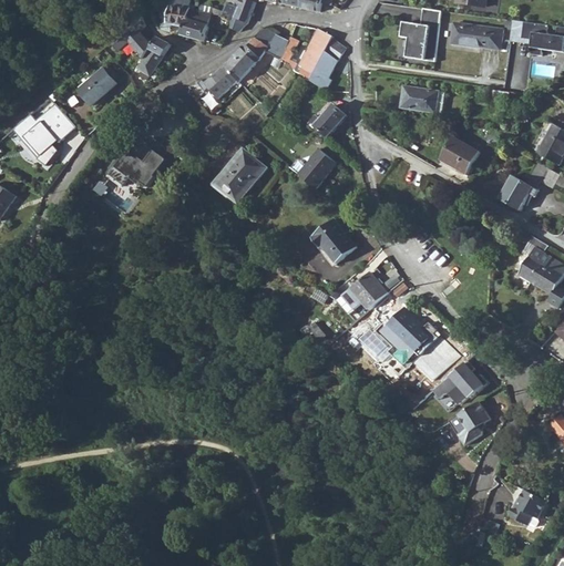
[(161,0),(160,19),(159,27),(159,28),(167,31),(170,24),(182,26),(187,9),(188,1),(188,0),(161,0)]
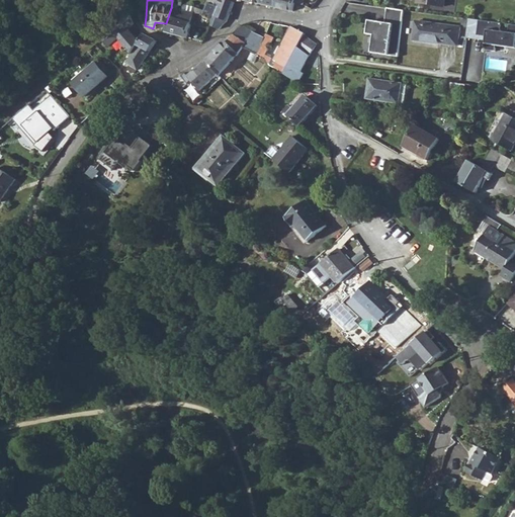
[(217,0),(215,5),(212,4),(213,0),(205,0),(204,2),(205,3),(202,10),(193,8),(192,12),(197,13),(201,14),(201,13),(208,15),(224,20),(231,1),(228,0),(217,0)]
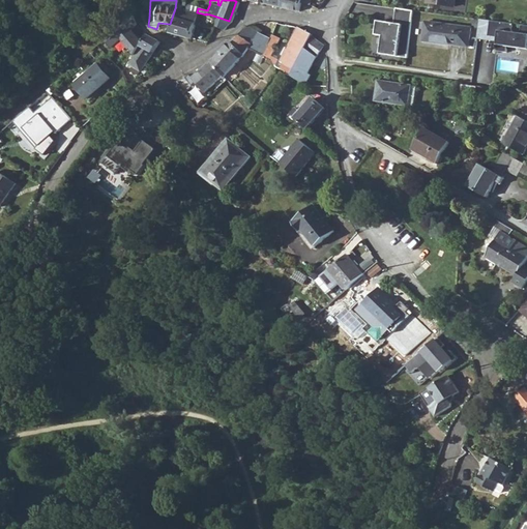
[(280,0),(277,6),(296,10),(299,1),(308,4),(309,0),(280,0)]
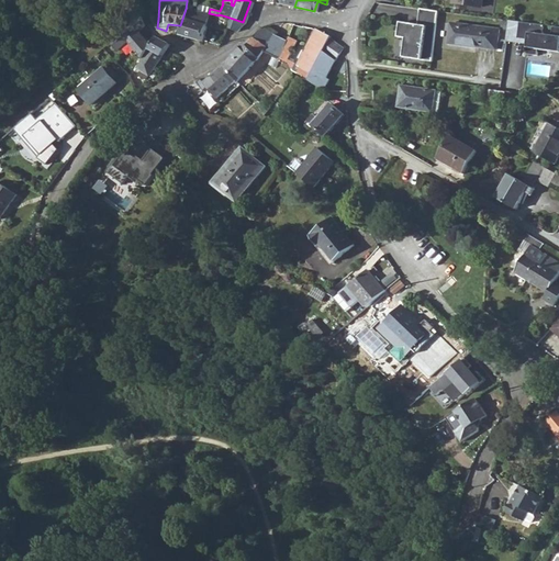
[(180,25),(177,34),(200,41),(209,13),(210,9),(197,3),(193,11),(189,10),(191,1),(187,1),(186,9),(180,25)]
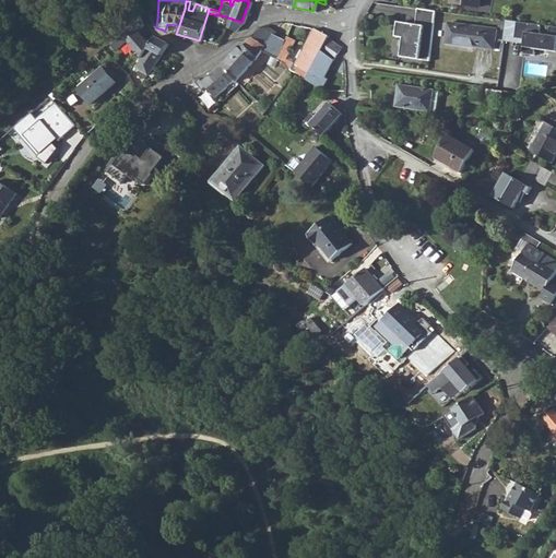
[(399,56),(427,59),(433,9),(414,7),(412,23),(395,22),(393,36),(401,37),(399,56)]
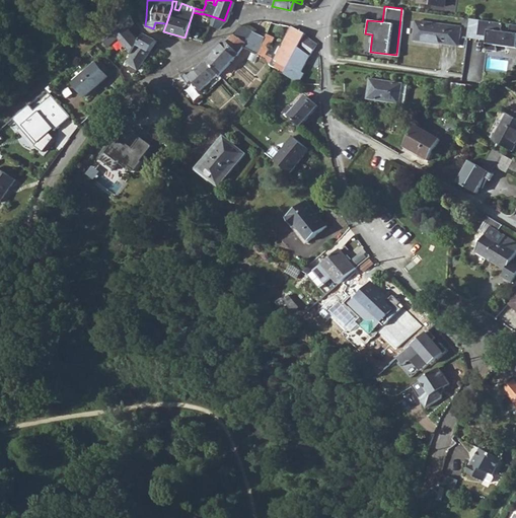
[(198,13),(193,24),(205,28),(207,24),(209,15),(202,13),(202,14),(198,13)]
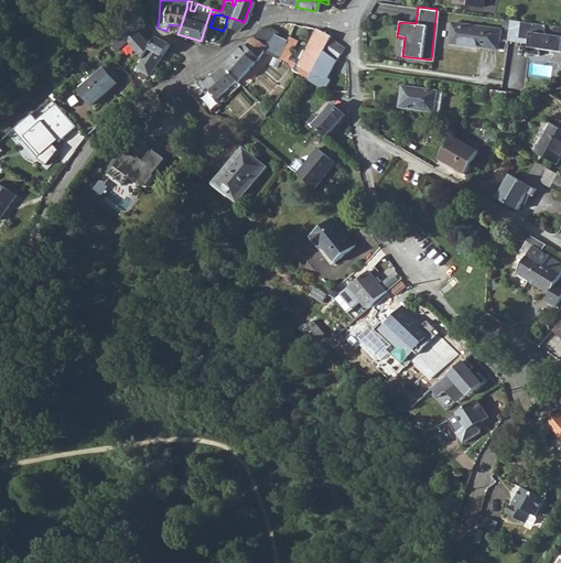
[(227,17),(225,26),(235,31),(244,22),(227,17)]
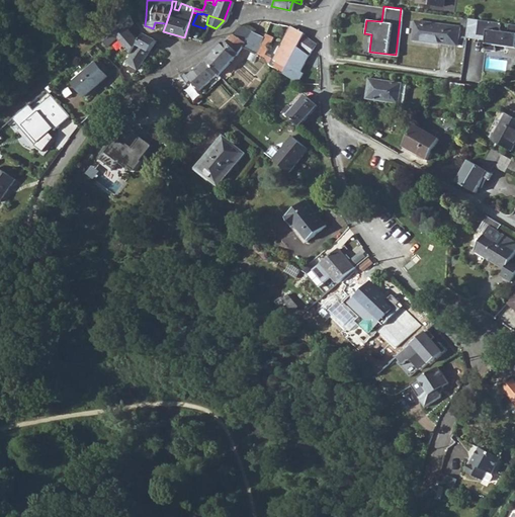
[(473,33),(475,18),(464,17),(462,35),(482,38),(482,34),(473,33)]
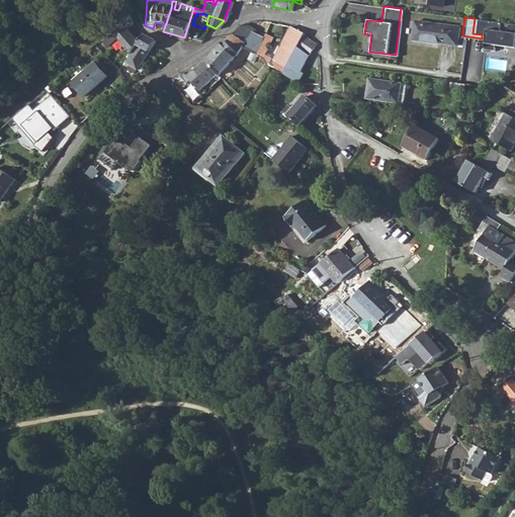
[(514,34),(514,23),(505,22),(504,30),(496,29),(497,21),(475,18),(473,33),(482,34),(482,38),(481,41),(482,41),(481,48),(491,50),(492,44),(512,46),(513,34),(514,34)]
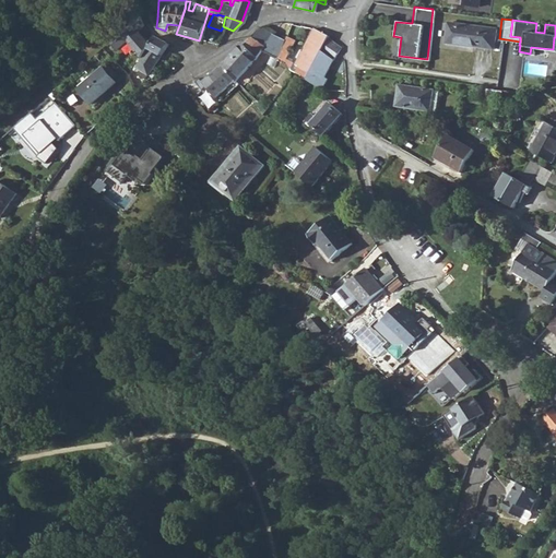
[(492,49),(494,27),(447,21),(444,43),(492,49)]
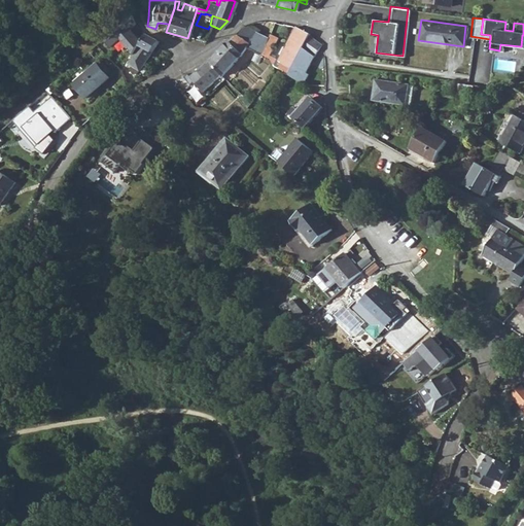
[(236,35),(247,43),(255,32),(244,26),(236,35)]
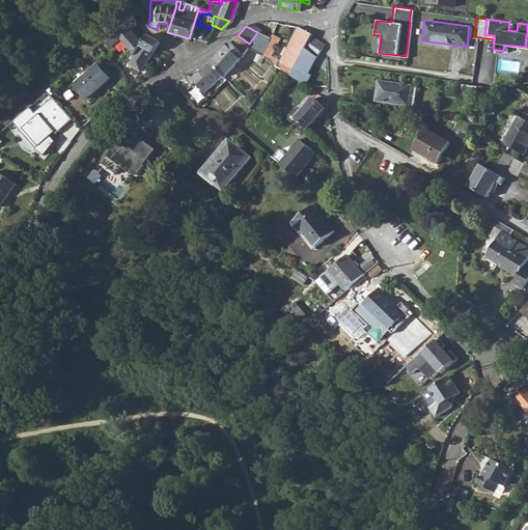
[(296,27),(278,61),(285,65),(282,72),(288,74),(309,35),(309,34),(296,27)]
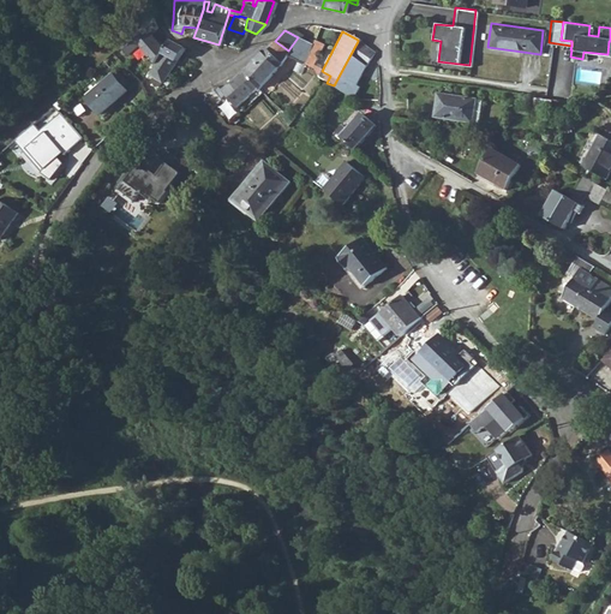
[(288,51),(286,55),(303,64),(311,45),(298,37),(288,51)]
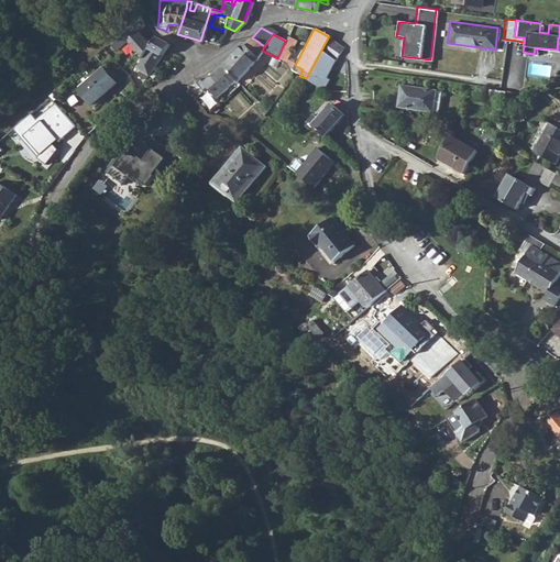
[(154,36),(134,68),(147,75),(167,44),(154,36)]
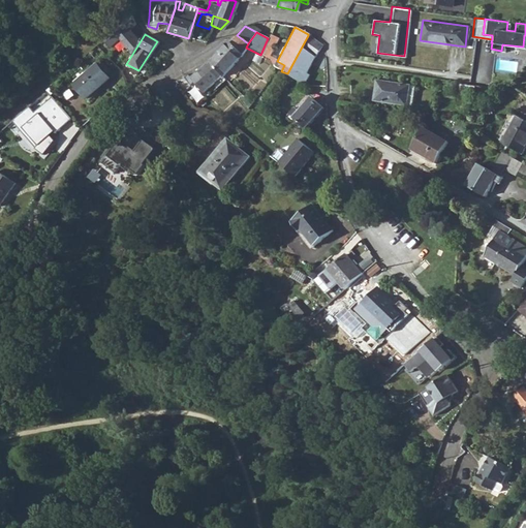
[(277,37),(270,34),(268,38),(260,55),(268,58),(277,37)]
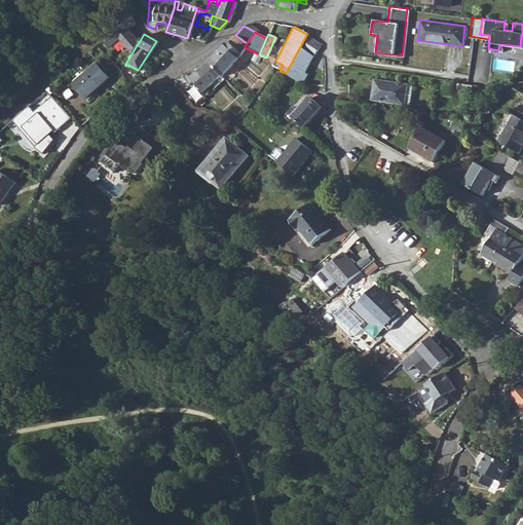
[(235,35),(228,42),(239,53),(245,47),(247,43),(235,35)]
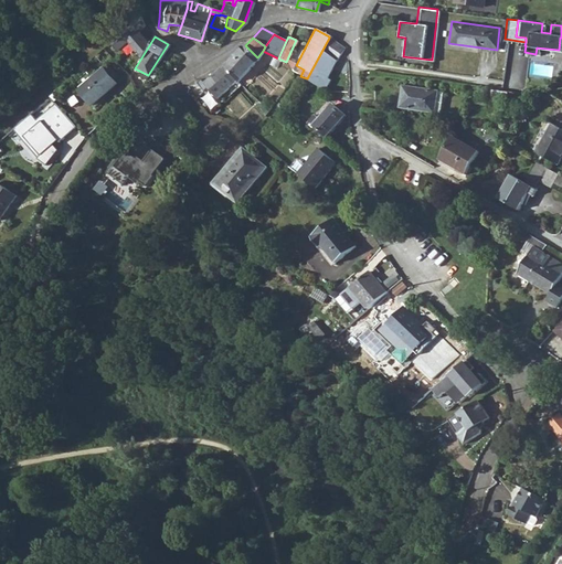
[(307,78),(306,80),(322,91),(328,80),(325,77),(333,60),(342,48),(329,38),(307,78)]
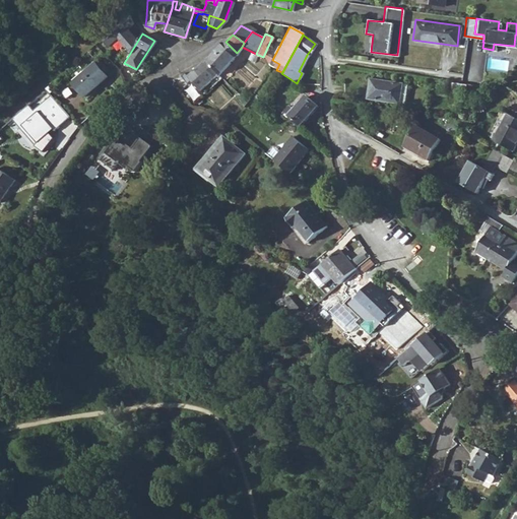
[(223,40),(203,62),(215,74),(217,75),(237,53),(225,42),(223,40)]
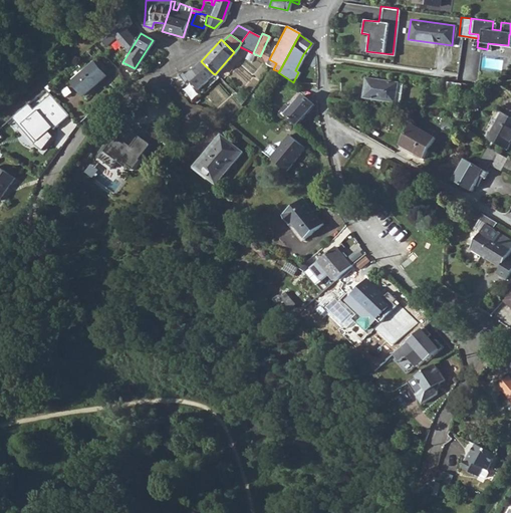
[(198,62),(184,75),(196,89),(213,73),(201,61),(199,63),(198,62)]
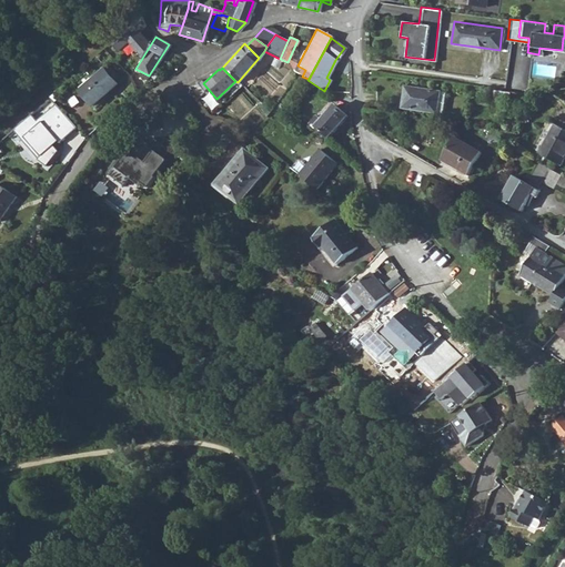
[(101,69),(77,90),(91,105),(101,95),(115,83),(101,69)]
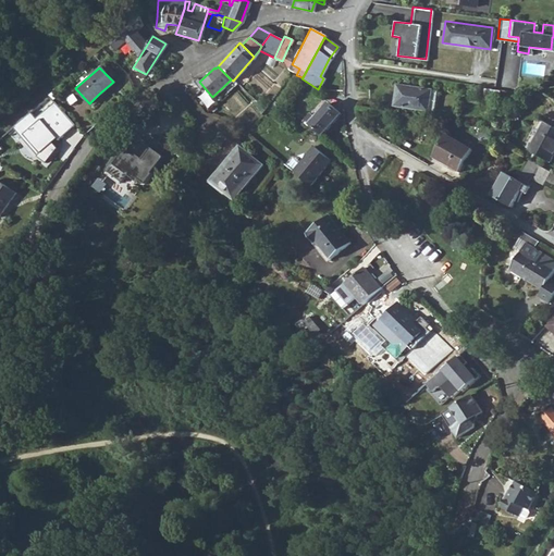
[(393,106),(428,111),(431,89),(396,85),(393,106)]
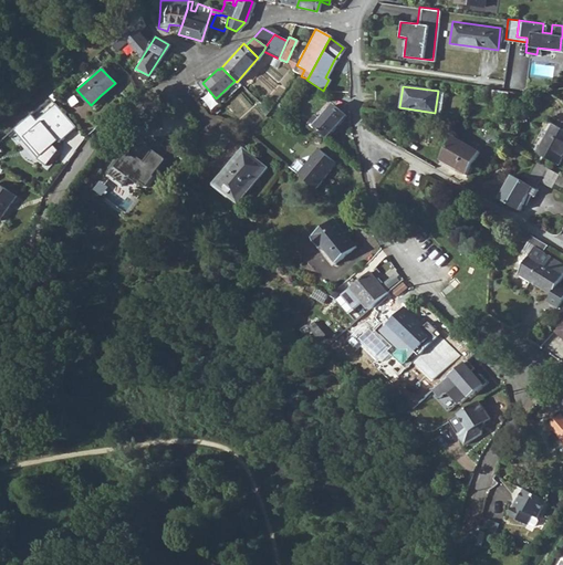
[(91,105),(93,107),(103,98),(101,95),(91,105)]
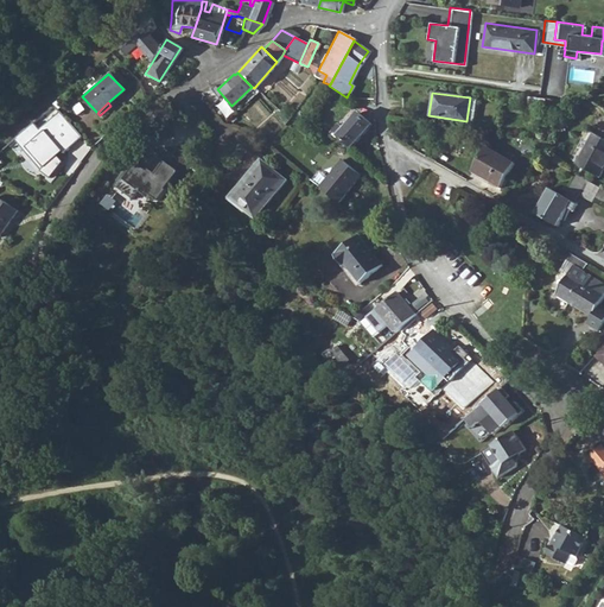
[(178,111),(182,117),(189,111),(185,106),(178,111)]
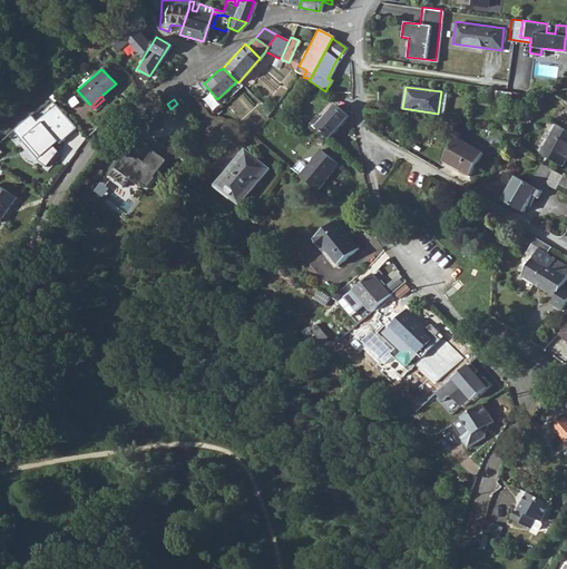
[(77,128),(55,105),(36,121),(30,115),(13,130),(39,158),(37,162),(46,169),(59,151),(56,147),(77,128)]
